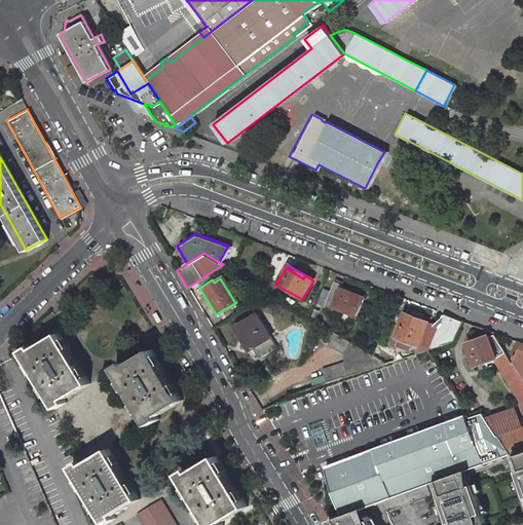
[(363,295),(340,288),(341,284),(334,282),(330,292),(323,288),(316,303),(333,309),(334,306),(356,313),(363,295)]
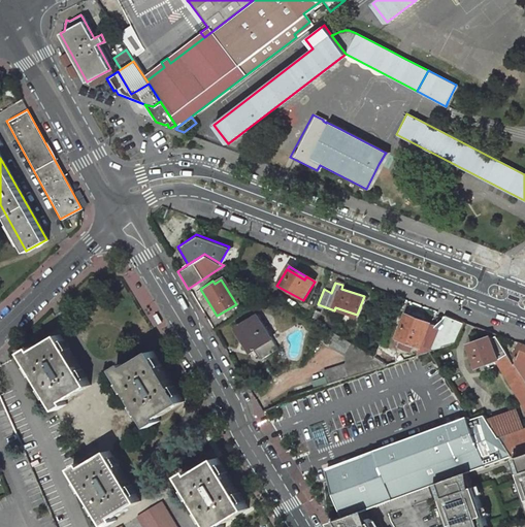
[(233,329),(249,354),(254,351),(260,360),(276,350),(256,316),(233,329)]
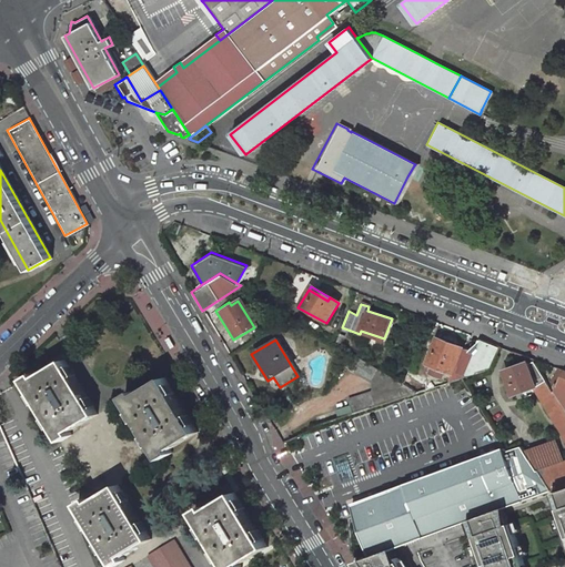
[(472,353),(436,340),(427,362),(433,364),(430,371),(443,375),(445,370),(453,372),(450,381),(460,376),(486,368),(496,346),(477,340),(472,353)]
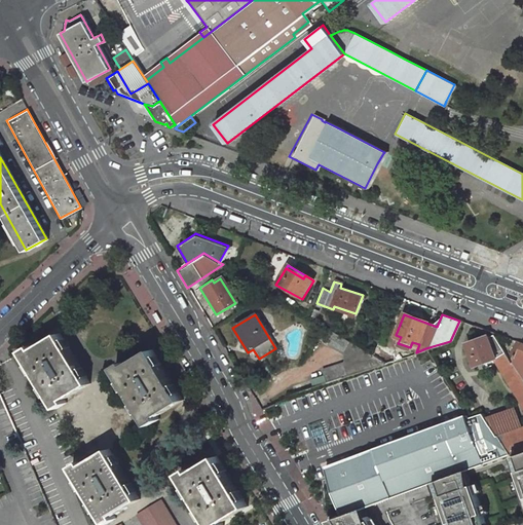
[(342,362),(321,369),(325,381),(383,363),(370,354),(325,327),(318,338),(343,354),(342,362)]
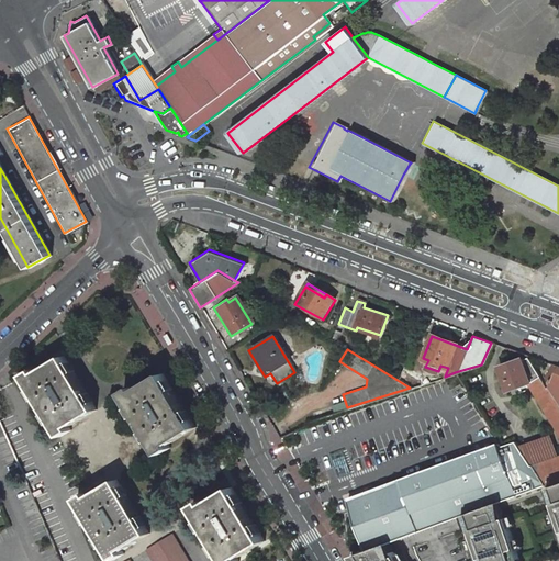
[(93,408),(60,355),(33,371),(31,368),(22,373),(58,435),(68,429),(66,426),(93,408)]
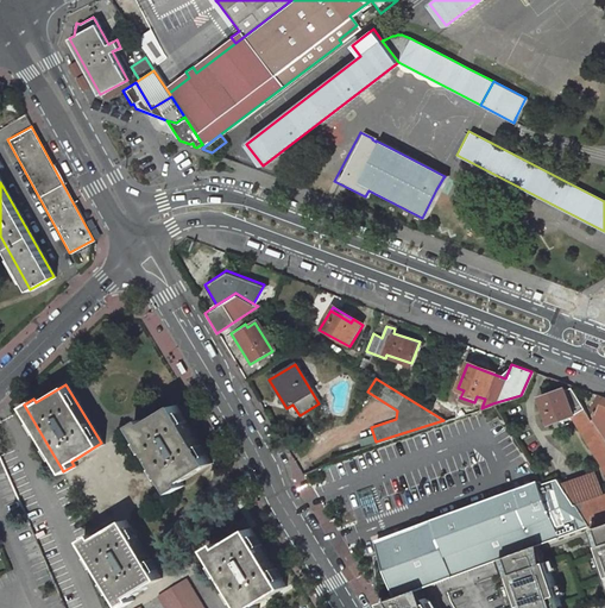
[(592,424),(569,387),(537,399),(547,425),(563,420),(565,425),(575,420),(604,470),(604,440),(594,422),(592,424)]
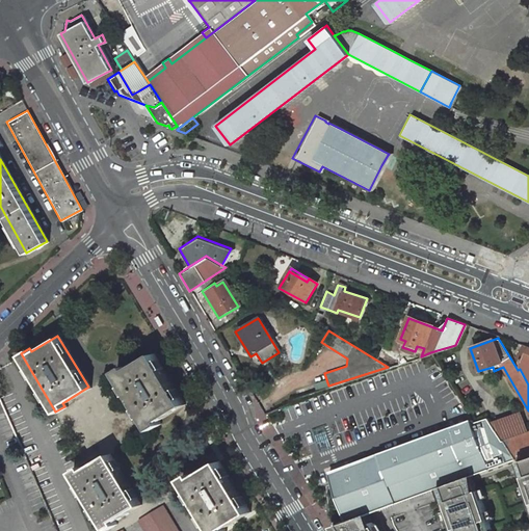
[(516,361),(521,368),(527,348),(521,346),(516,361)]
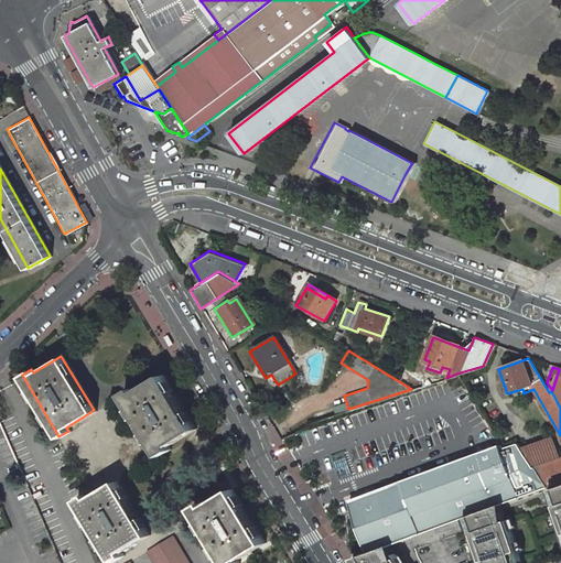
[(411,389),(427,385),(402,369),(397,380),(411,389)]
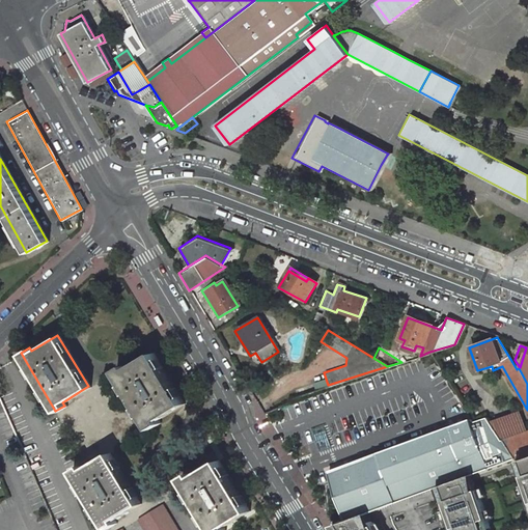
[(527,347),(526,347),(520,367),(519,368),(527,384),(527,347)]
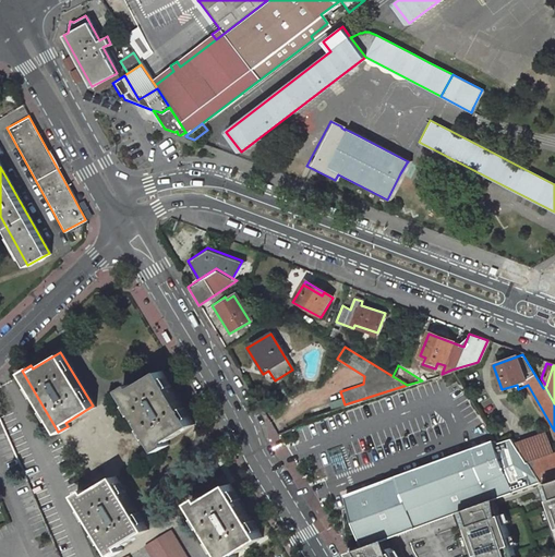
[(192,424),(159,370),(132,386),(130,383),(120,389),(157,449),(166,444),(164,440),(192,424)]
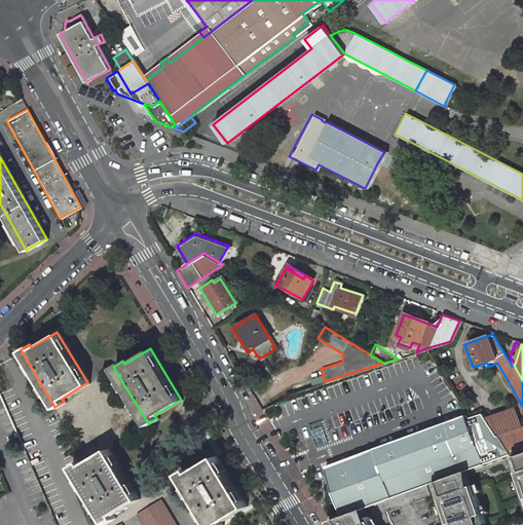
[(522,413),(520,408),(487,420),(495,435),(522,425),(522,413)]
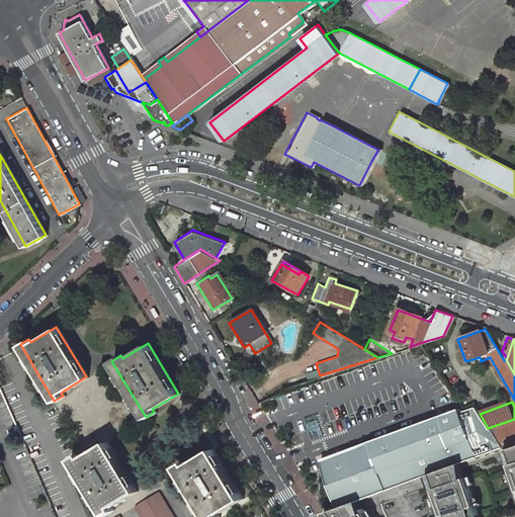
[(458,461),(500,446),(488,428),(487,429),(473,406),(459,411),(457,408),(330,454),(327,455),(325,456),(319,458),(320,462),(336,507),(356,499),(424,475),(458,461)]
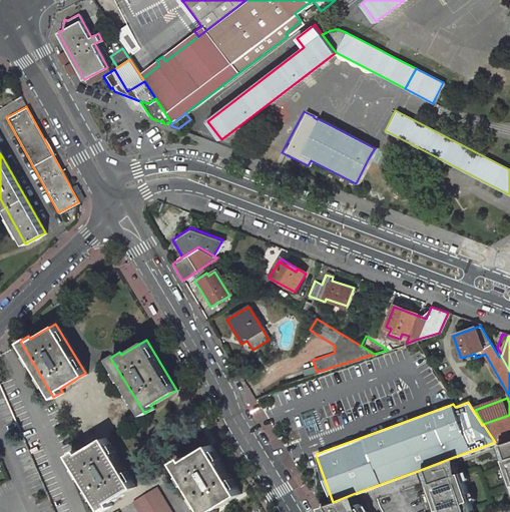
[(316,433),(307,411),(295,415),(304,438),(316,433)]
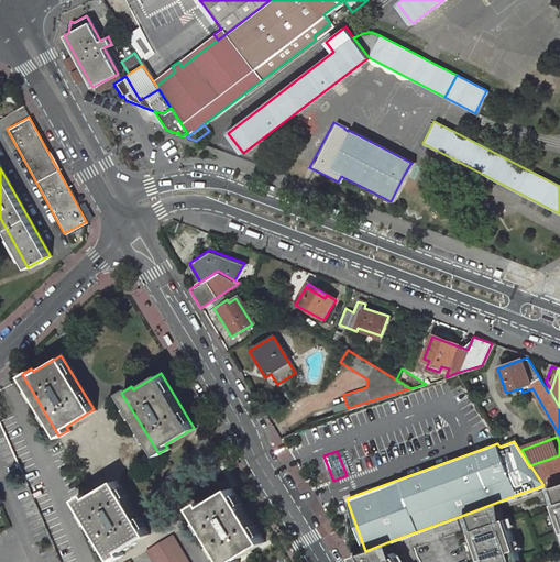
[(559,456),(530,465),(544,485),(548,488),(559,484),(559,456)]
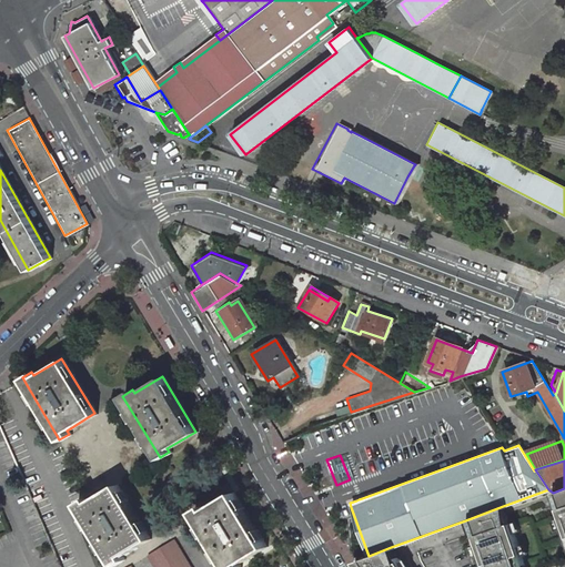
[(149,538),(114,484),(87,500),(86,497),(76,503),(113,565),(122,559),(120,555),(149,538)]
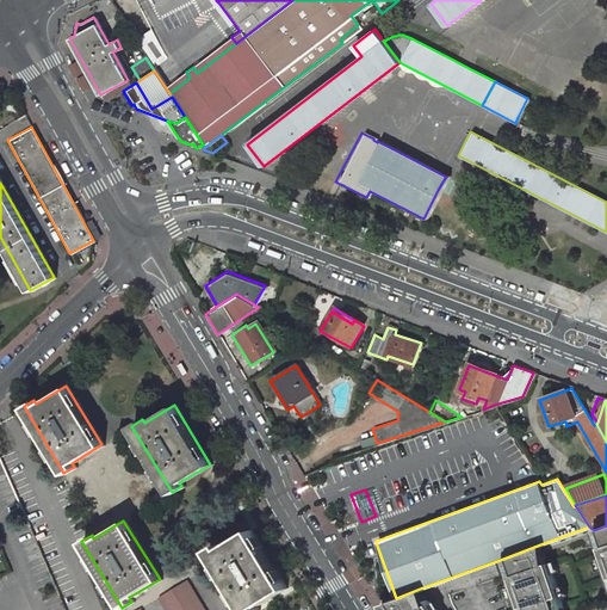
[(600,547),(598,548),(600,558),(606,575),(606,525),(594,530),(600,547)]
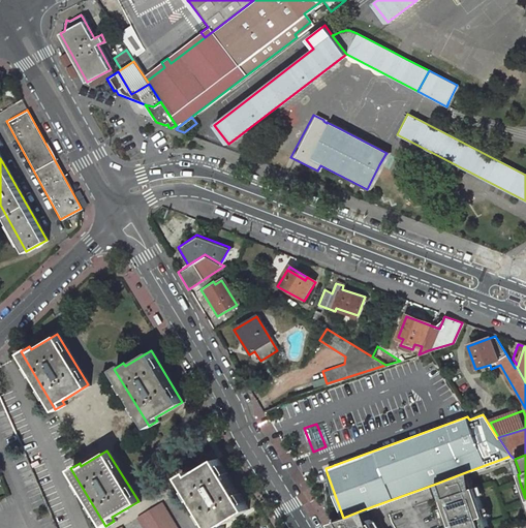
[(188,470),(179,475),(210,527),(221,527),(222,527),(220,524),(247,508),(215,458),(190,473),(188,470)]
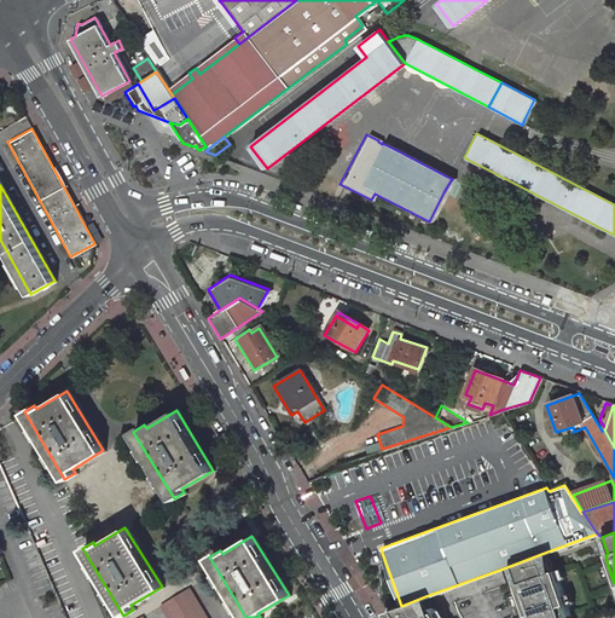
[(547,552),(506,567),(512,584),(515,583),(526,614),(532,611),(534,617),(562,617),(557,606),(564,604),(553,570),(551,571),(547,552)]
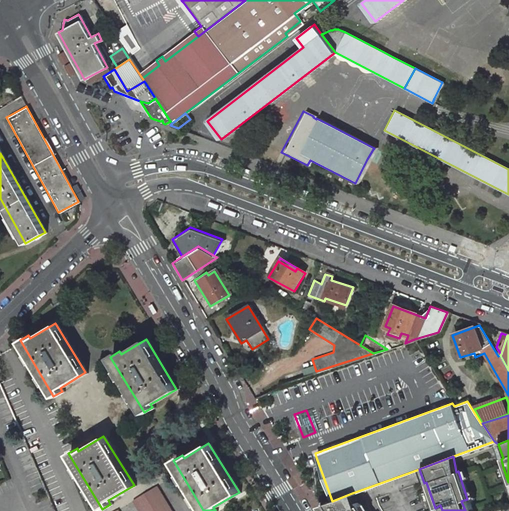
[(170,510),(154,485),(130,499),(137,510),(170,510)]
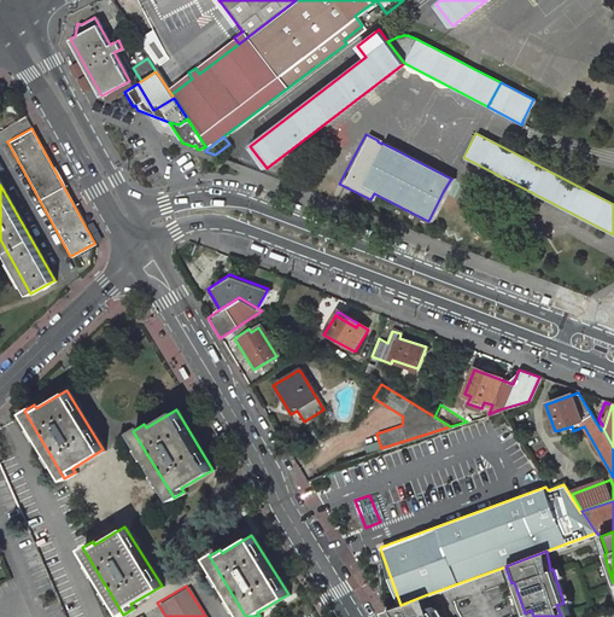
[(395,606),(384,610),(387,616),(437,616),(432,610),(431,611),(428,603),(425,595),(401,605),(395,606)]
